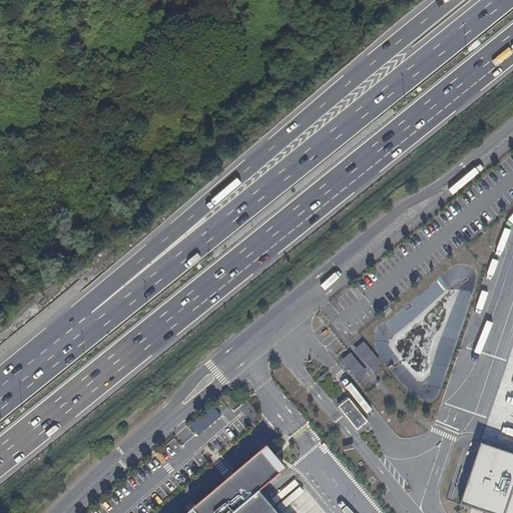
[(355,349),(365,371),(378,365),(367,343),(355,349)]
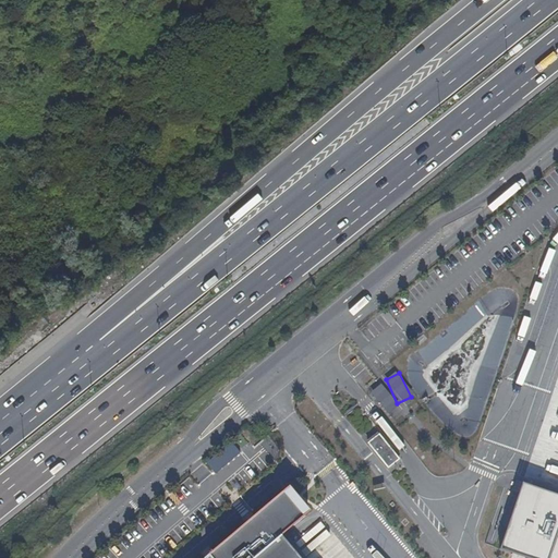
[(372,392),(386,412),(396,404),(381,385),(372,392)]
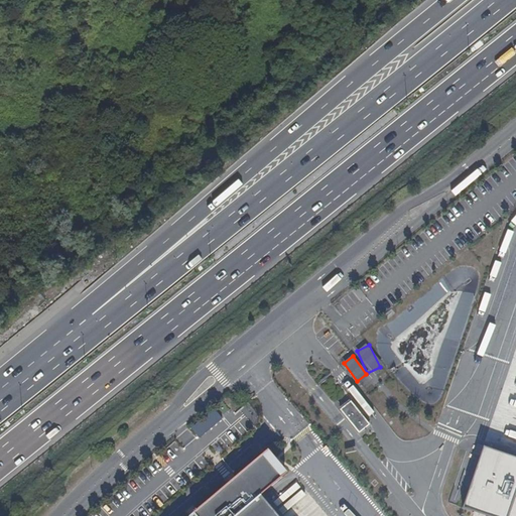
[(351,404),(342,411),(360,431),(368,423),(351,404)]
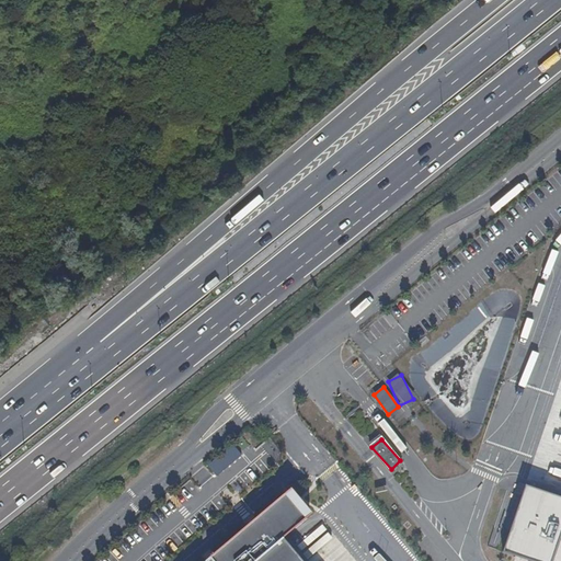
[(560,560),(560,496),(525,484),(502,551),(530,560),(560,560)]
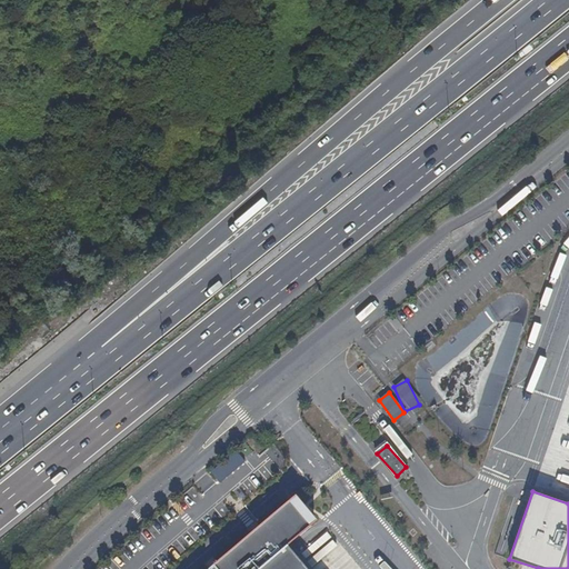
[(219,568),(299,568),(289,557),(316,532),(293,507),(219,568)]
